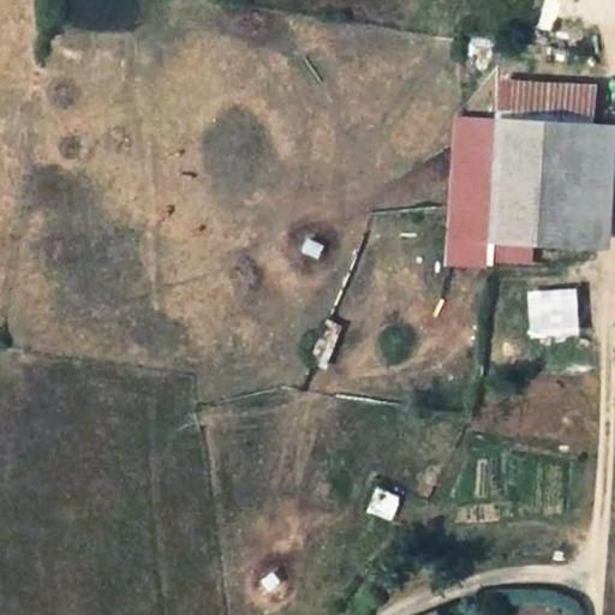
[(614,63),(584,58),(584,60),(581,82),(614,85),(614,63)]
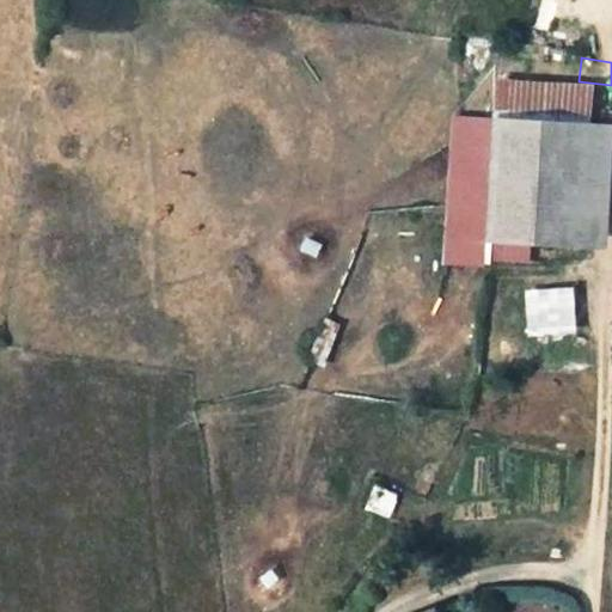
[(503,101),(502,117),(591,123),(592,105),(503,101)]
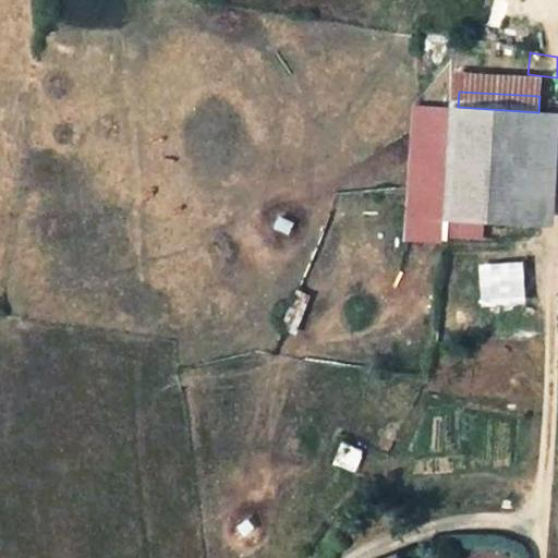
[(428,106),(427,133),(448,134),(449,107),(428,106)]
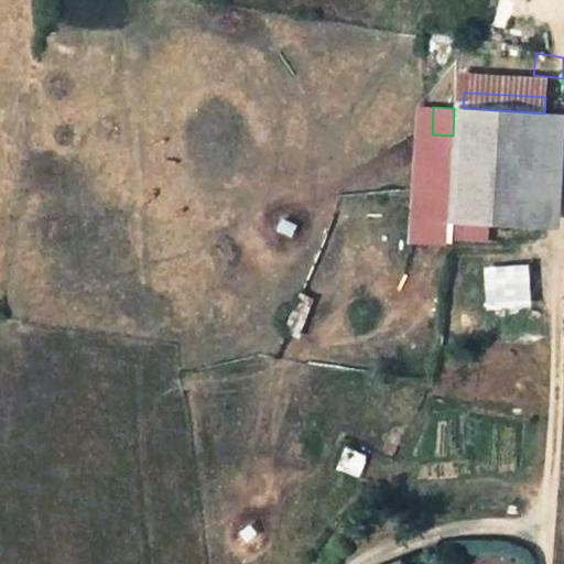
[(449,193),(448,219),(538,226),(557,227),(563,119),(563,114),(544,114),(463,108),(454,108),(453,136),(449,193)]
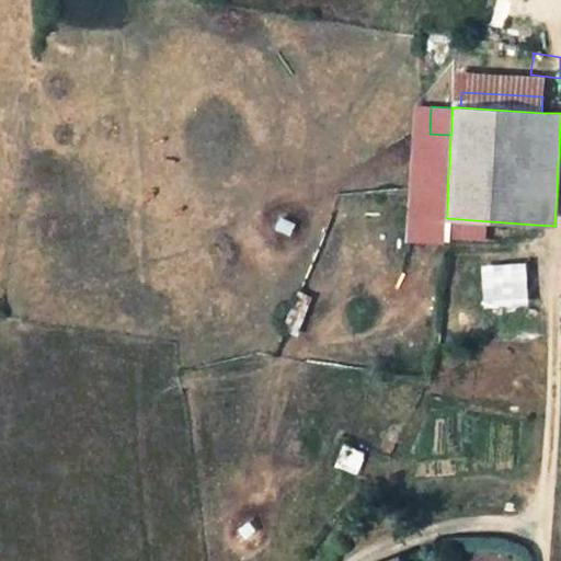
[(423,217),(446,218),(447,192),(424,191),(423,217)]
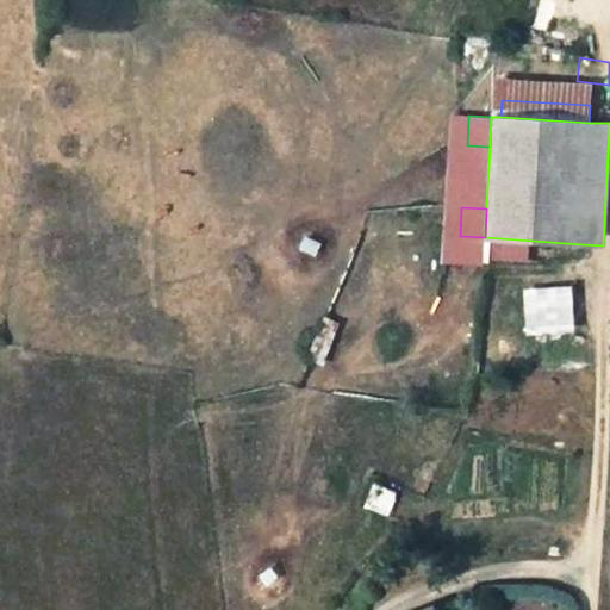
[(582,244),(485,237),(484,256),(579,263),(582,244)]
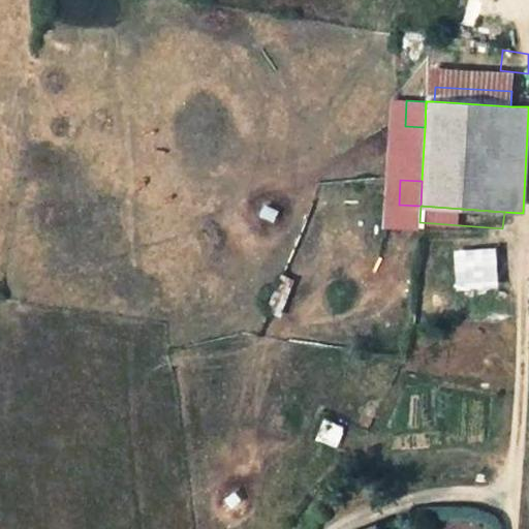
[(495,247),(453,249),(455,290),(497,288),(495,247)]
